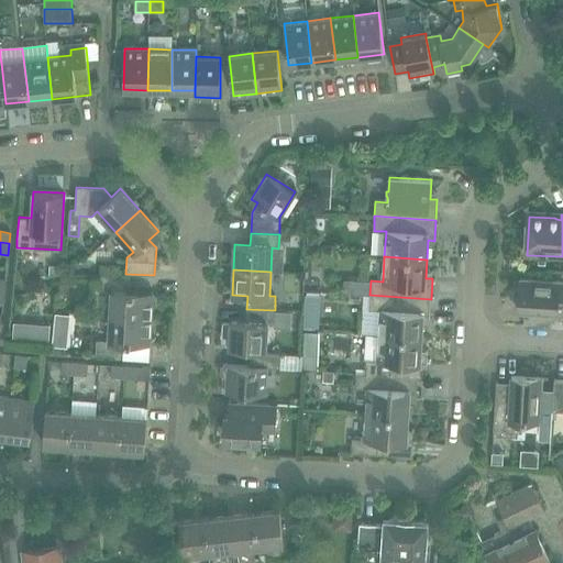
[(523,324),(523,327),(562,328),(562,304),(562,290),(562,283),(521,280),(521,274),(520,274),(518,311),(530,312),(529,326),(523,324)]
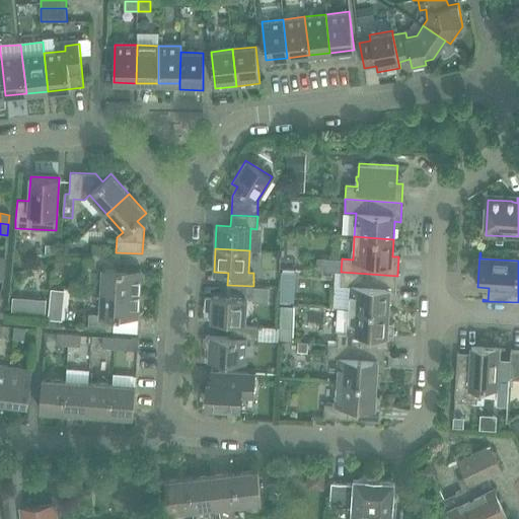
[(103,269),(102,292),(140,294),(141,271),(117,269),(118,256),(92,254),(92,268),(103,269)]
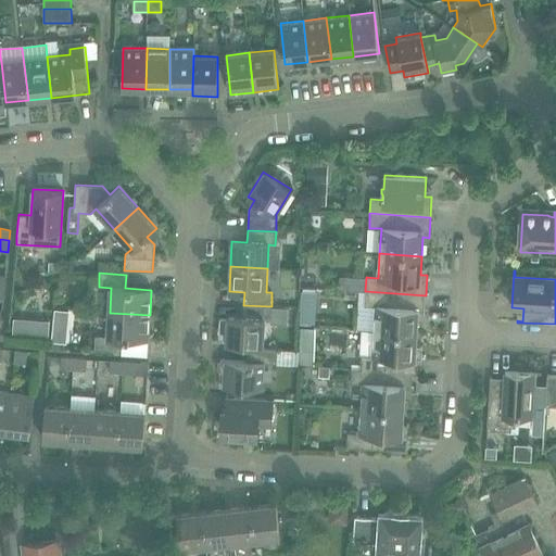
[(376,306),(375,331),(417,335),(418,315),(425,315),(426,295),(365,291),(364,305),(376,306)]
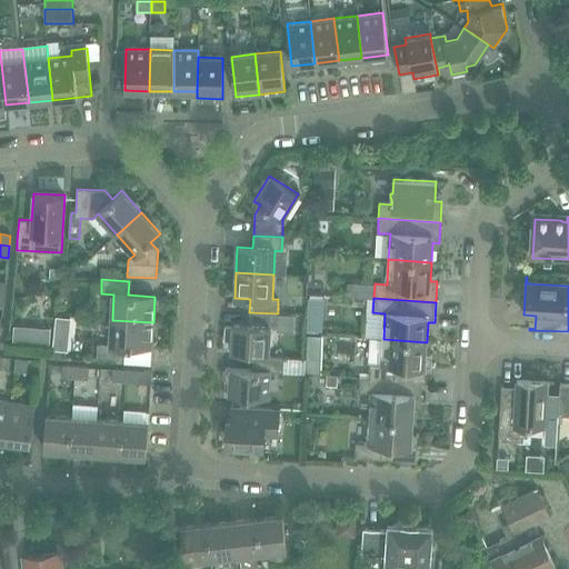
[(226,327),(226,340),(232,340),(231,350),(253,352),(270,352),(271,329),(277,329),(278,313),(249,312),(248,326),(232,325),(232,327),(226,327)]
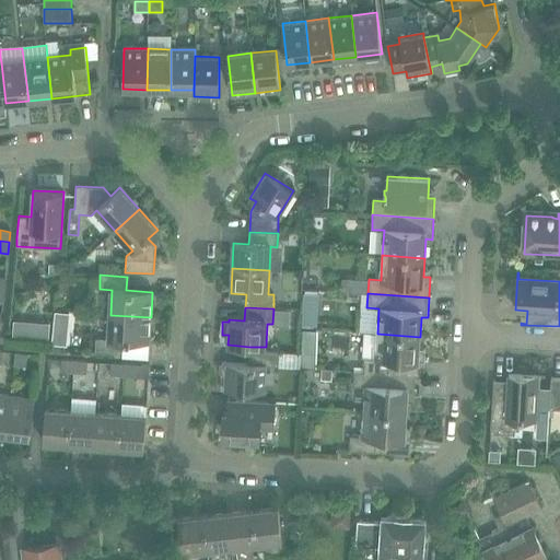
[(151,317),(111,315),(108,339),(96,338),(96,352),(123,353),(124,340),(150,341),(151,317)]
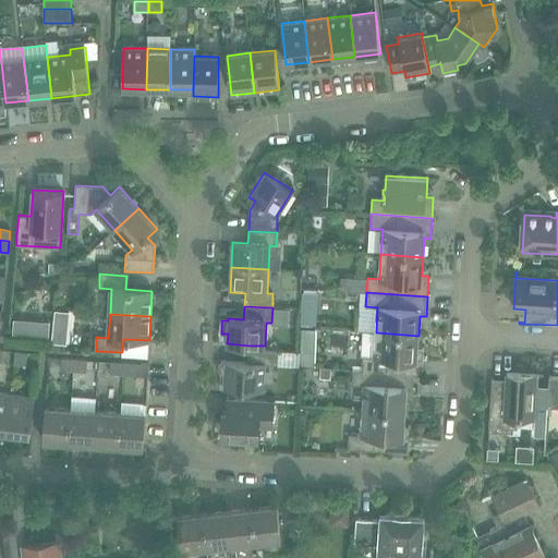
[(362,356),(362,371),(422,375),(424,354),(417,354),(419,336),(376,332),(374,358),(362,356)]
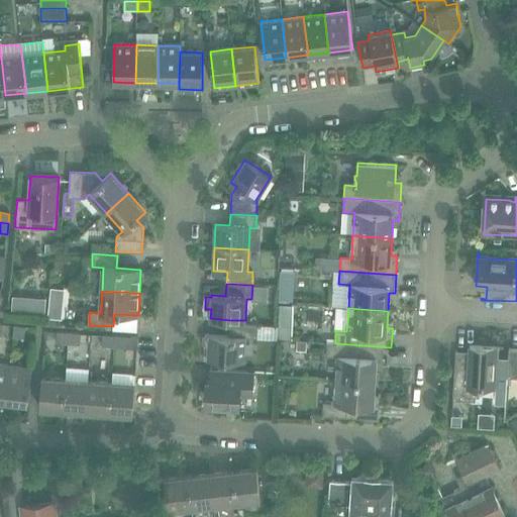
[(207,359),(227,360),(244,363),(246,337),(257,338),(259,325),(230,324),(229,336),(205,335),(204,349),(208,349),(207,359)]
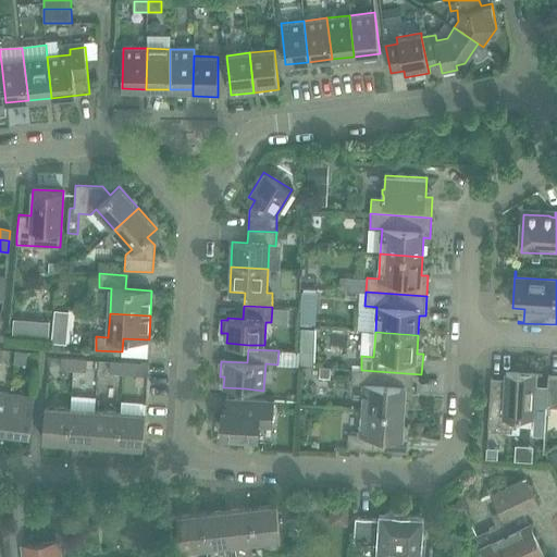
[(14,362),(25,363),(27,353),(15,350),(14,362)]
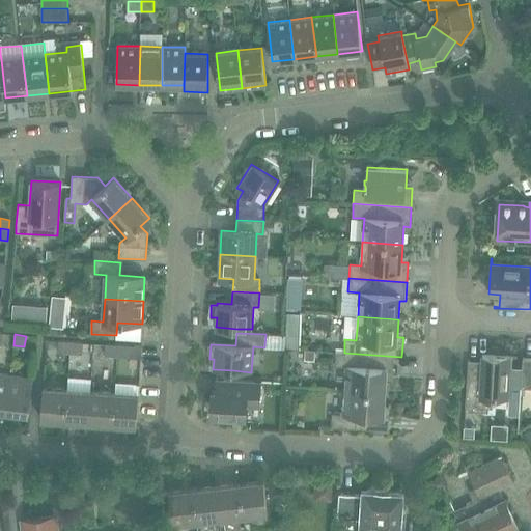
[(57,353),(70,354),(71,342),(58,341),(57,353)]
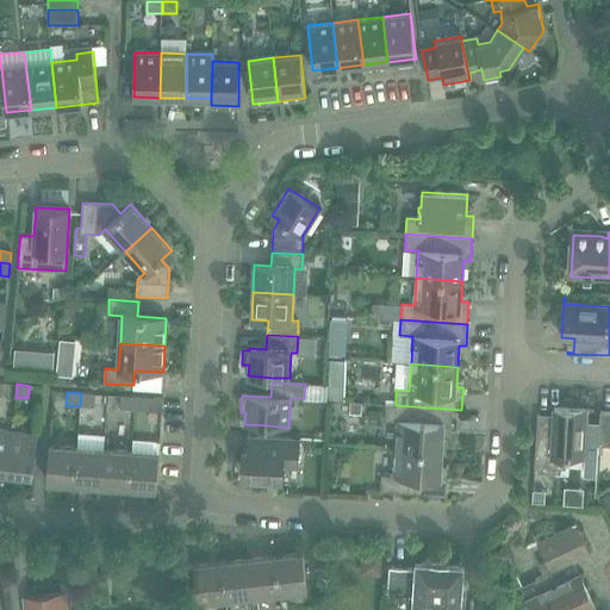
[(81,393),(80,406),(93,408),(94,393),(81,393)]
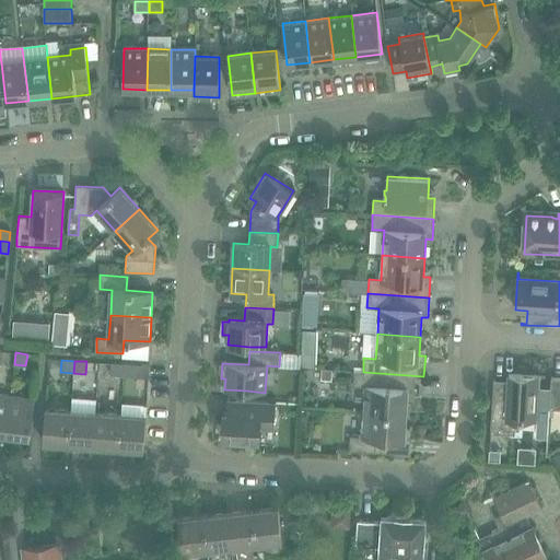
[(113,376),(124,376),(125,364),(113,363),(113,376)]
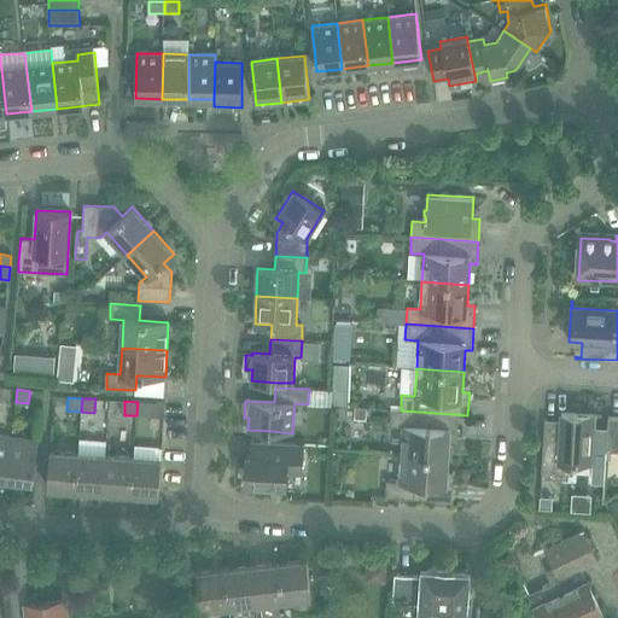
[(138,402),(136,415),(150,417),(151,403),(138,402)]
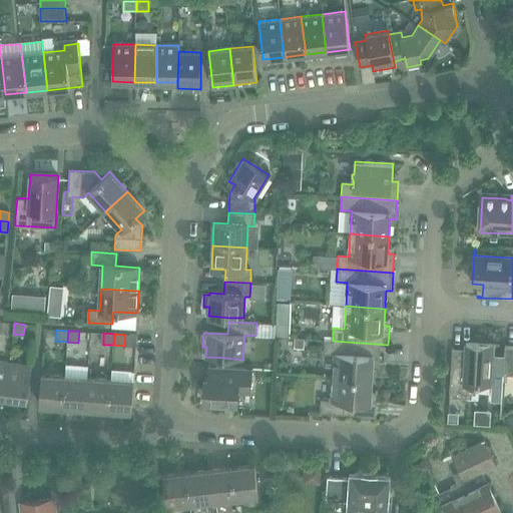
[(335,354),(333,377),(372,380),(373,362),(379,363),(380,345),(325,340),(324,354),(335,354)]
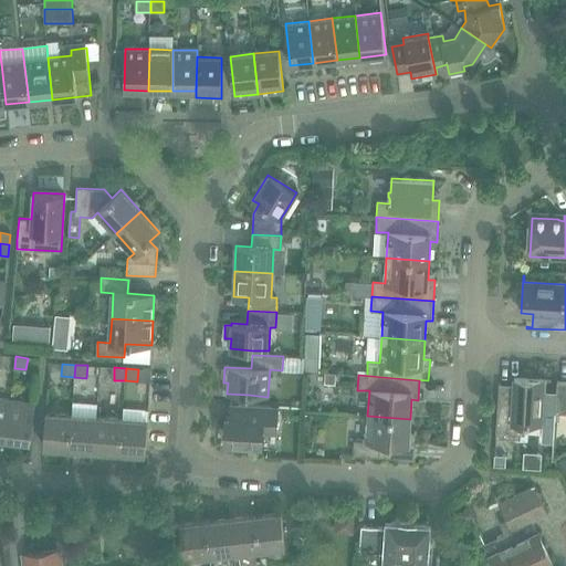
[(499,385),(495,438),(521,439),(521,423),(542,426),(554,426),(555,413),(556,396),(544,396),(545,381),(552,383),(552,381),(514,379),(513,391),(500,390),(501,385),(499,385)]
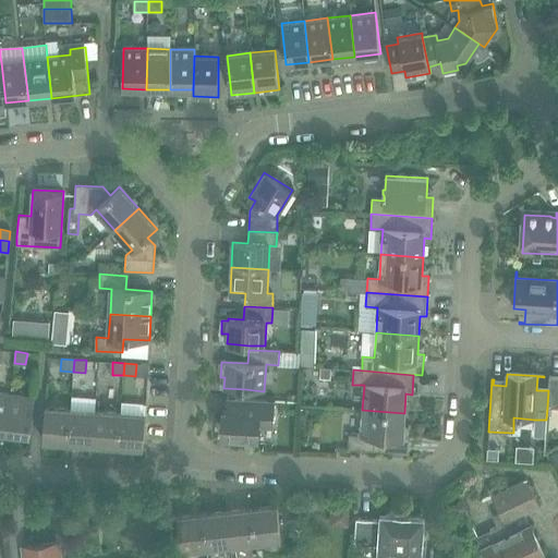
[(548,390),(547,408),(557,408),(557,376),(549,376),(548,390)]
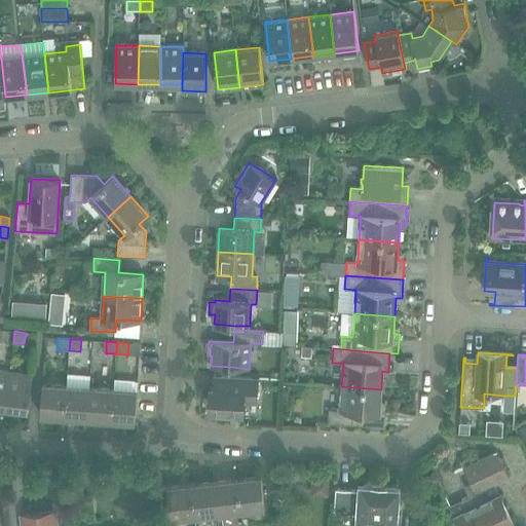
[(10,372),(0,370),(0,408),(6,409),(10,372)]
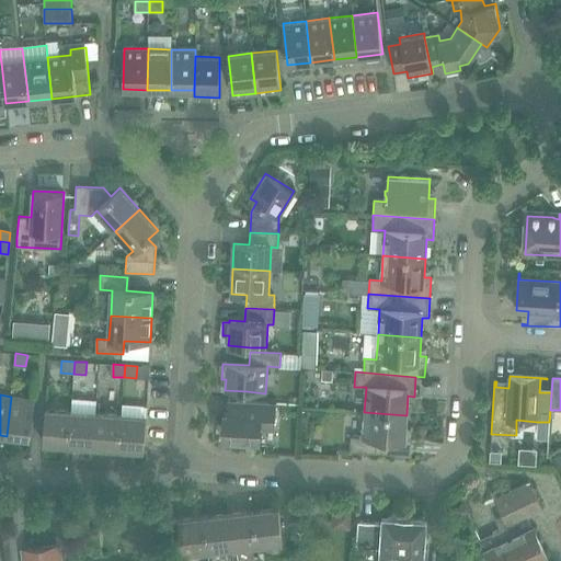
[(34,399),(11,397),(7,436),(20,437),(20,441),(30,442),(33,416),(34,399)]
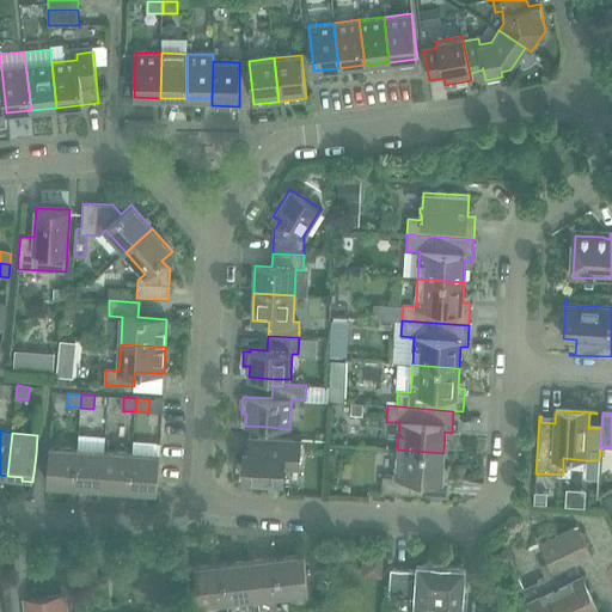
[(240,464),(240,477),(243,477),(243,479),(283,482),(285,469),(299,469),(300,440),(269,439),(258,438),(249,438),(249,452),(244,451),(243,464),(240,464)]
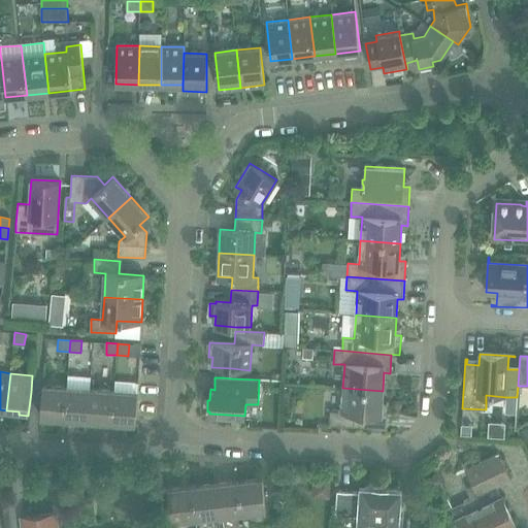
[(40,418),(65,419),(67,388),(42,386),(40,418)]
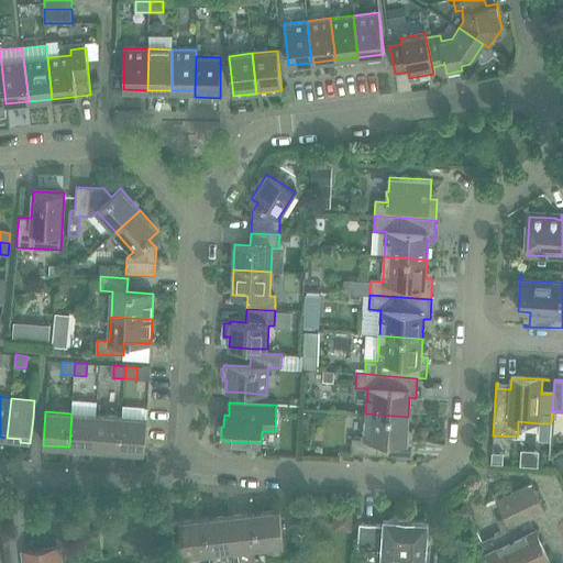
[(69,446),(95,449),(97,415),(72,414),(69,446)]
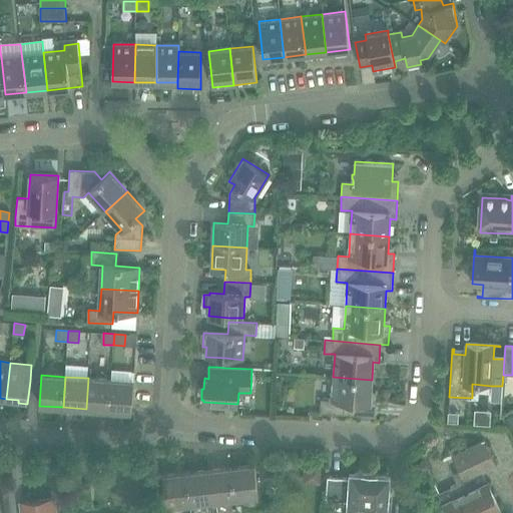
[(372,380),(333,377),(332,400),(321,399),(320,413),(376,417),(377,397),(371,397),(372,380)]
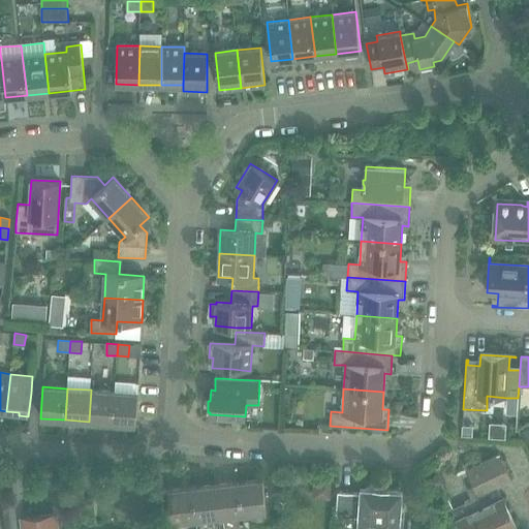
[(89,422),(113,423),(115,392),(91,390),(89,422)]
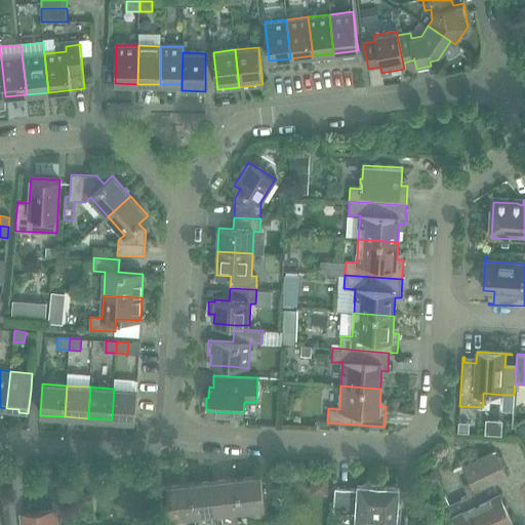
[(114,389),(112,419),(135,421),(137,390),(114,389)]
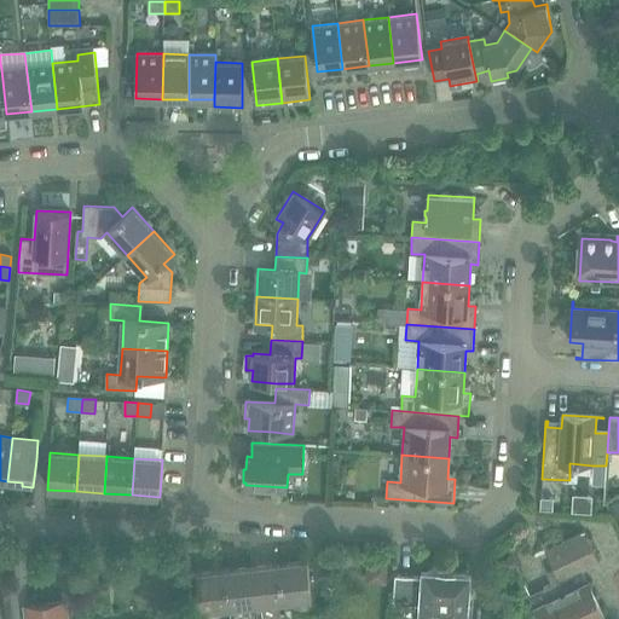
[(541,498),(541,510),(553,510),(554,498),(541,498)]
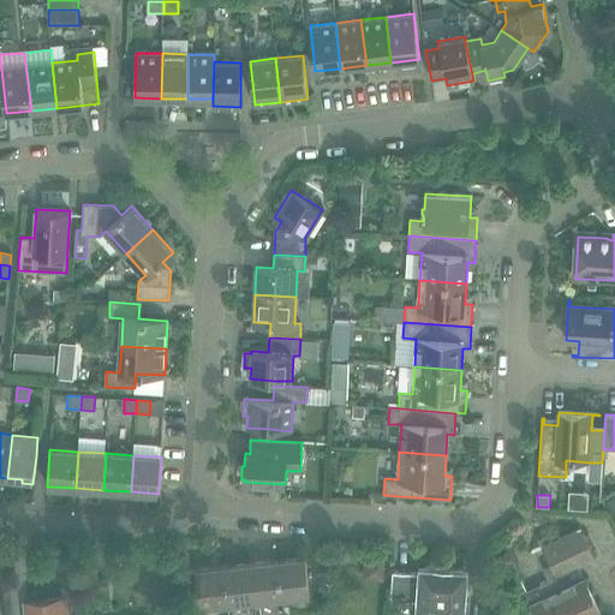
[(593,559),(590,550),(580,529),(543,547),(551,565),(544,568),(549,580),(541,584),(547,597),(532,604),(537,614),(597,614),(602,614),(579,566),(593,559)]
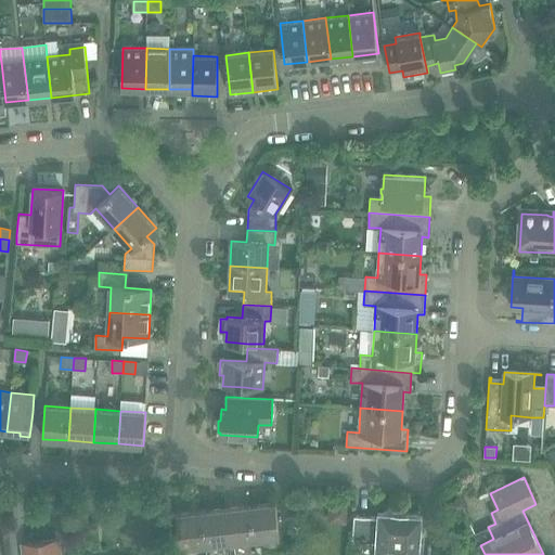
[(275,503),(250,506),(254,539),(280,536),(275,503)]
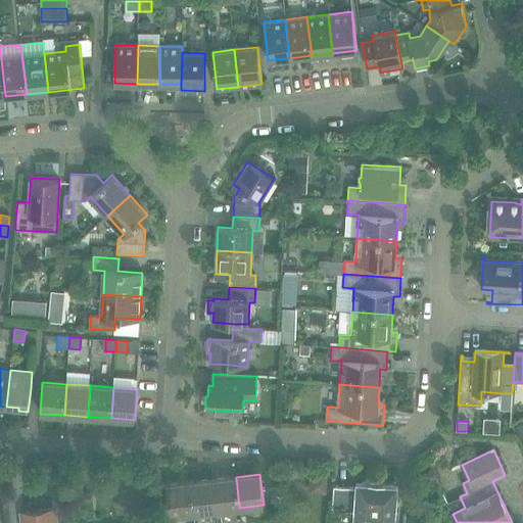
[(236,477),(212,480),(217,511),(239,508),(236,477)]
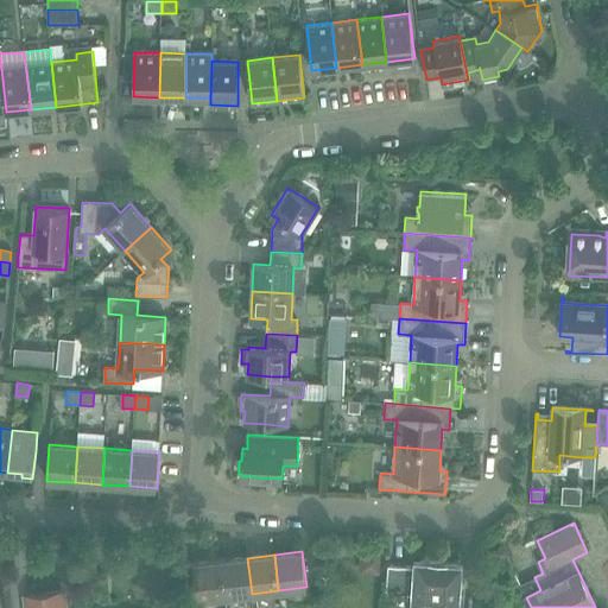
[(247,558),(220,561),(225,596),(252,594),(247,558)]
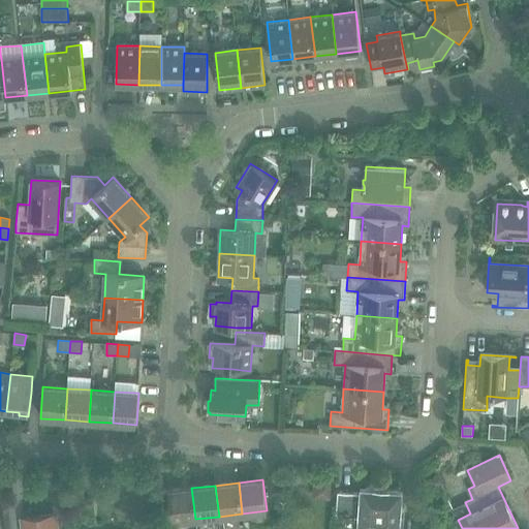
[(358,518),(358,525),(356,528),(400,528),(401,521),(403,496),(402,496),(403,490),(390,489),(373,487),(373,488),(360,487),(360,493),(337,492),(336,516),(358,518)]
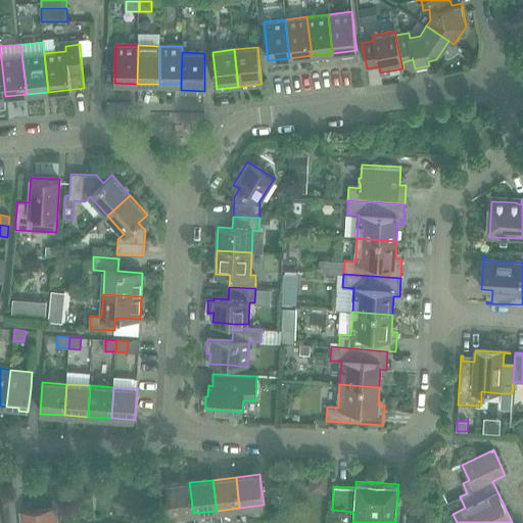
[(193,513),(189,482),(165,485),(170,516),(193,513)]
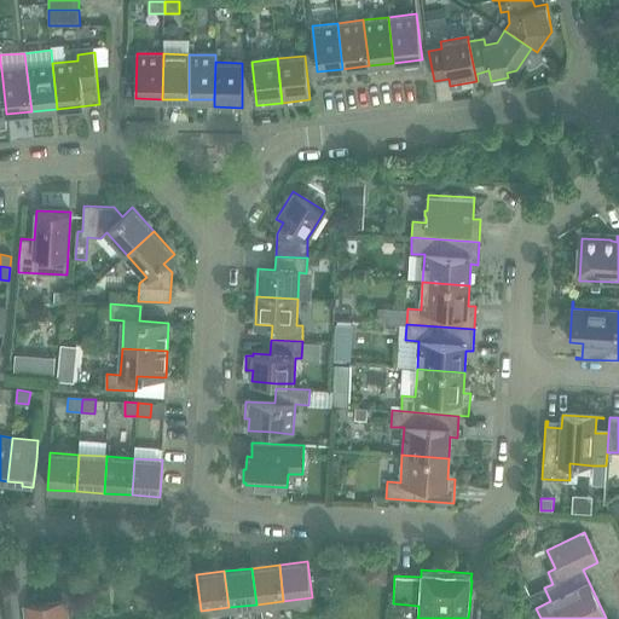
[(67,618),(64,602),(25,607),(27,618),(67,618)]
